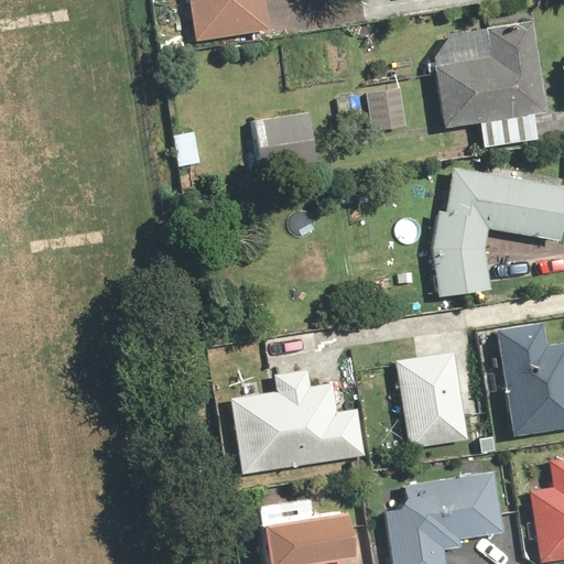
[(183,0),(190,43),(268,33),(263,0),(183,0)]
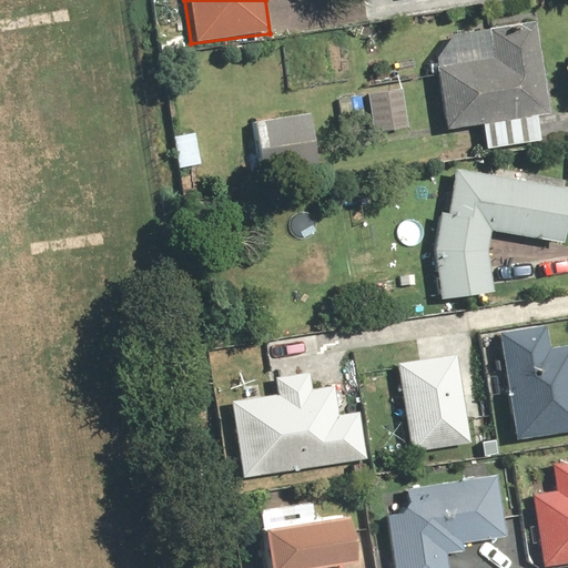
[(449,30),(433,57),(443,130),(483,124),(486,146),(535,140),(533,122),(548,120),(534,18),(449,30)]
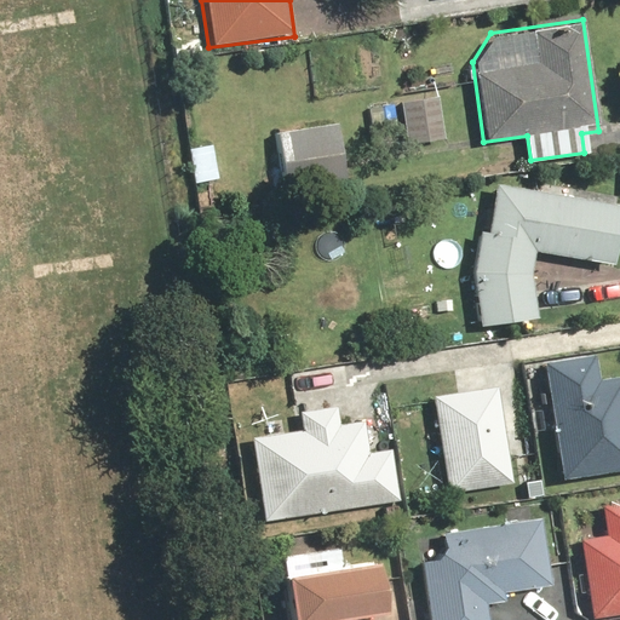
[(438,96),(368,107),(373,138),(402,133),(403,145),(445,139),(438,96)]
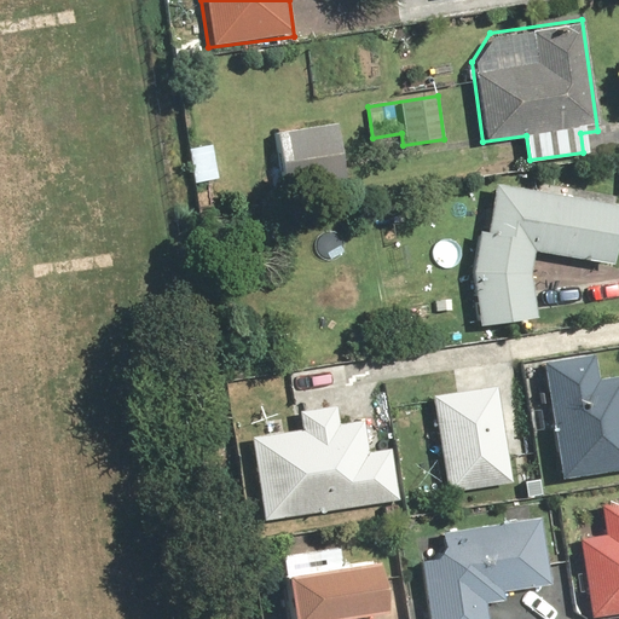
[(334,123),(273,129),(275,146),(253,149),(258,185),(281,183),(282,191),(341,185),(334,123)]
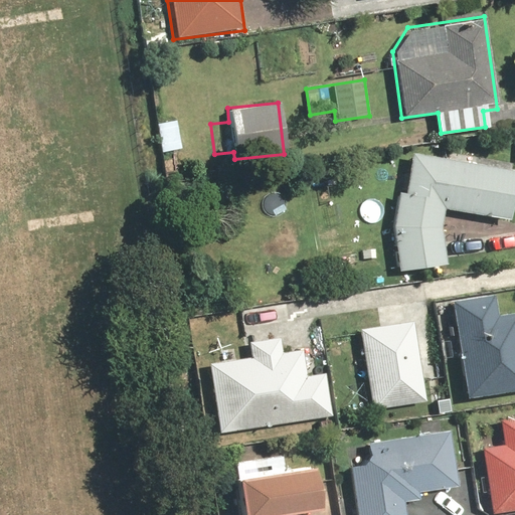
[(176,121),(157,124),(162,155),(181,152),(176,121)]
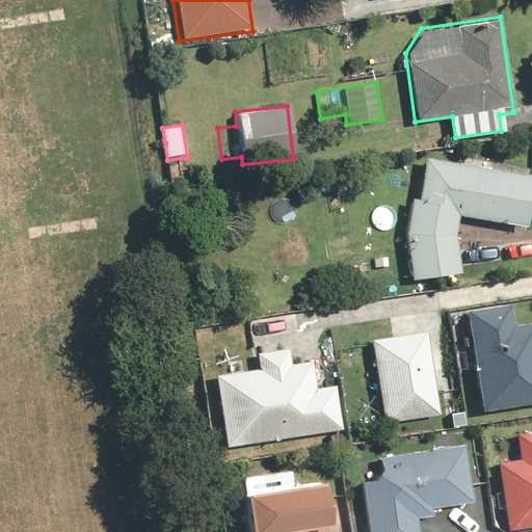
[(459,275),(454,230),(456,216),(522,228),(531,177),(424,158),(418,198),(411,197),(405,235),(410,280),(459,275)]
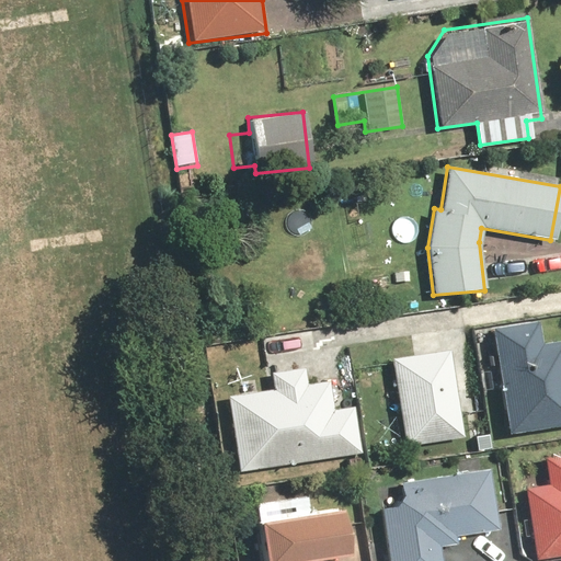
[(492,329),(505,433),(560,426),(560,340),(541,343),(539,323),(492,329)]
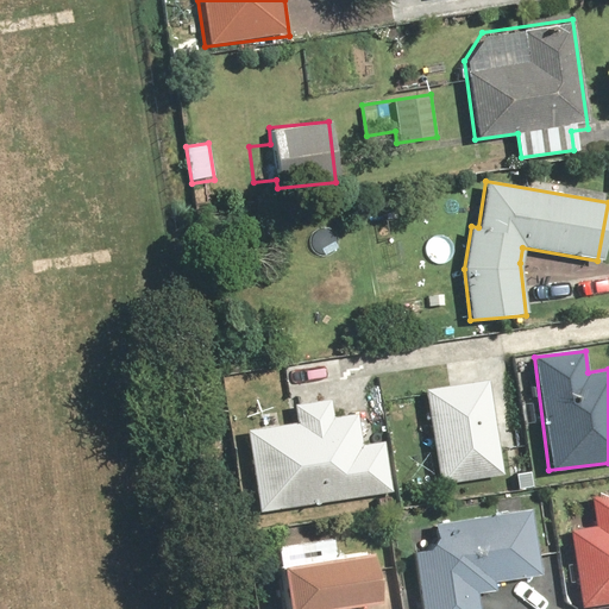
[(487,377),(421,388),(438,484),(503,473),(487,377)]
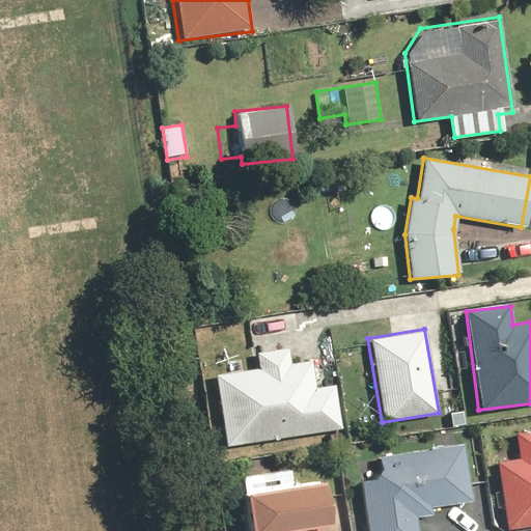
[(216,374),(226,446),(343,428),(336,384),(312,388),(308,361),(291,364),(288,343),(252,348),(255,369),(216,374)]
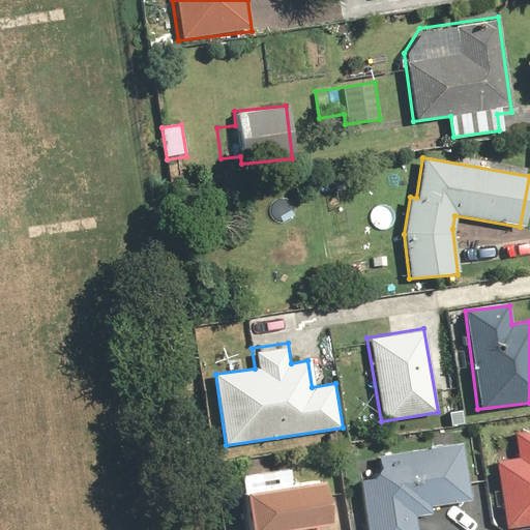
[(495,458),(506,529),(529,525),(529,428),(512,431),(517,454),(495,458)]
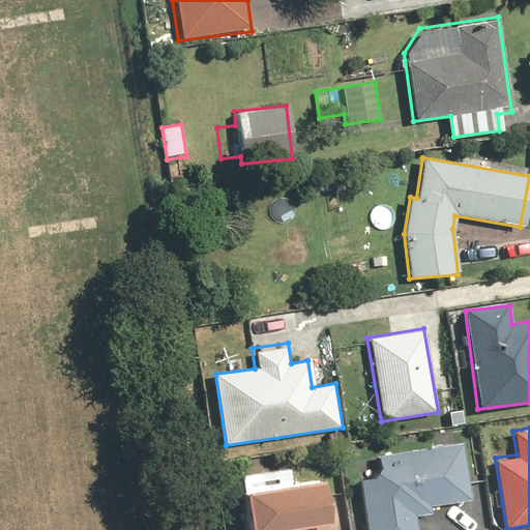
[(357,477),(366,529),(414,529),(412,517),(430,513),(429,506),(474,499),(464,441),(378,455),(381,473),(357,477)]
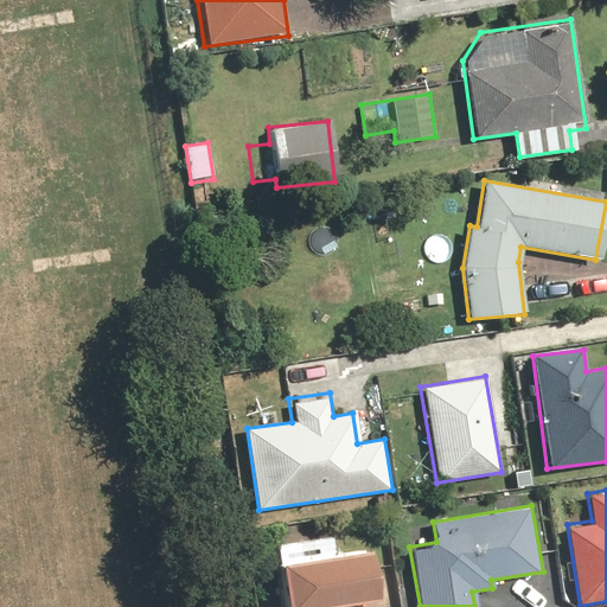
[(282,606),(333,606),(375,602),(370,553),(330,557),(328,541),(276,547),(282,606)]
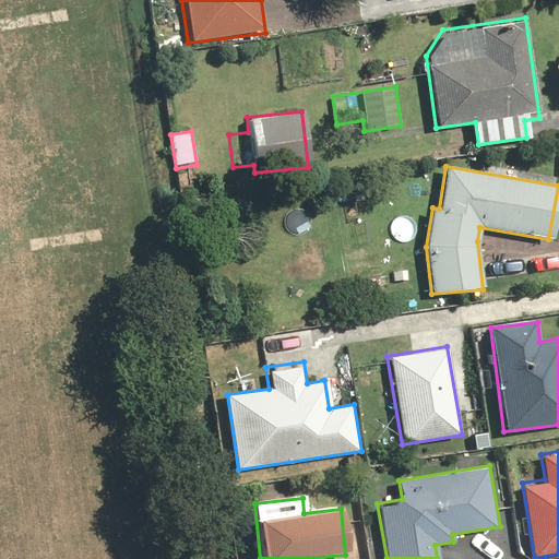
All buildings are outlined.
